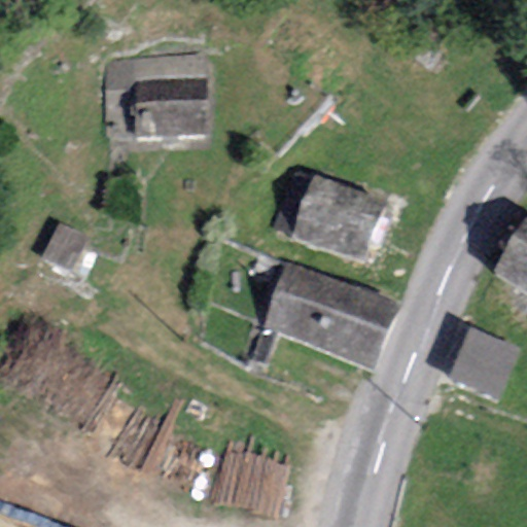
[(205,57),(107,56),(105,148),(204,150),(205,57)]
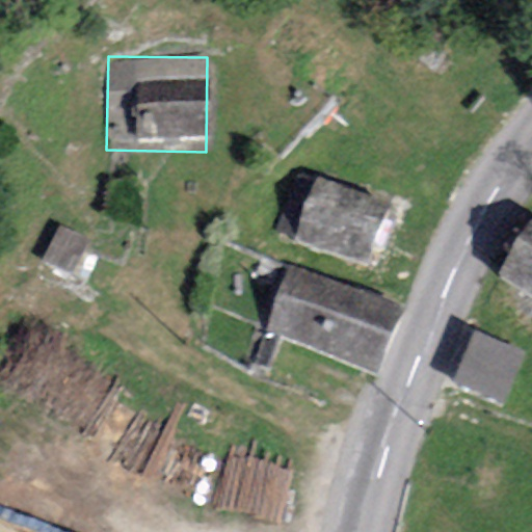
[(390,208),(319,180),(296,239),(367,266),(390,208)]
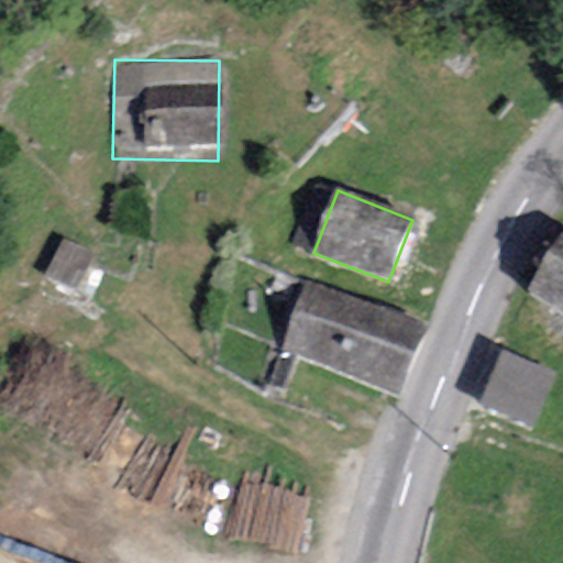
[(562,233),(528,291),(562,312),(562,233)]
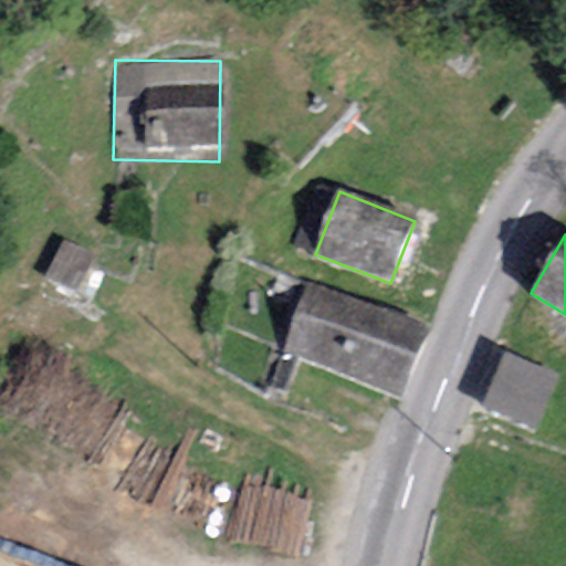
[(431,327),(307,280),(280,348),(404,397),(431,327)]
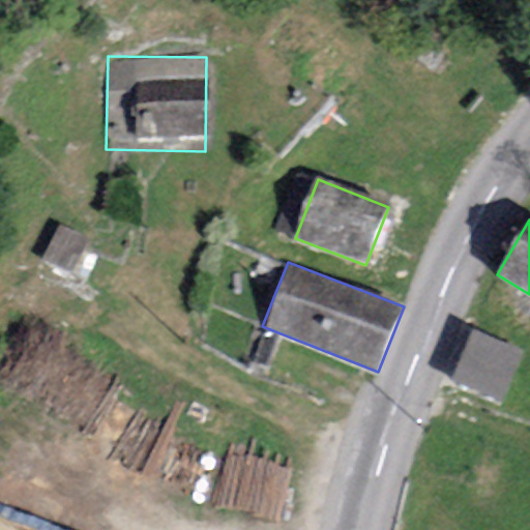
[(524,351),(473,330),(451,382),(502,403),(524,351)]
